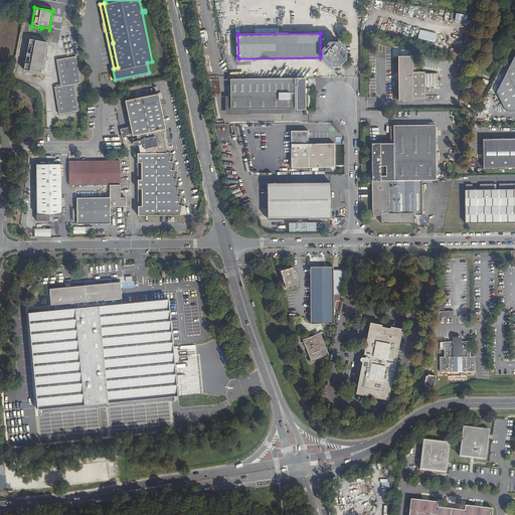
[(345,58),(345,36),(339,36),(339,42),(330,42),(324,48),(324,57),(330,63),(339,63),(345,58)]
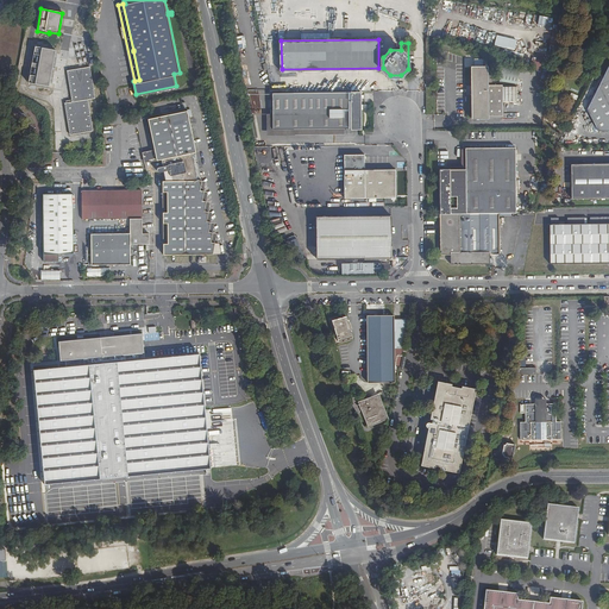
[(55,50),(35,46),(27,83),(48,87),(51,70),(54,70),(57,55),(54,55),(55,50)]
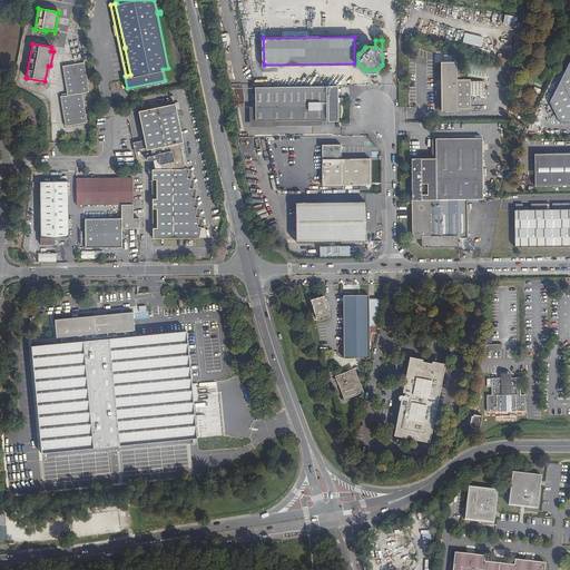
[(471,108),(471,79),(458,79),(458,61),(442,61),(442,110),(459,110),(459,108),(471,108)]
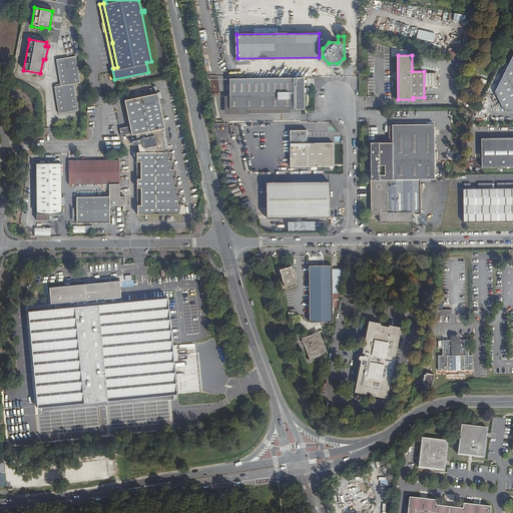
[(420,68),(436,70),(438,59),(422,56),(420,68)]
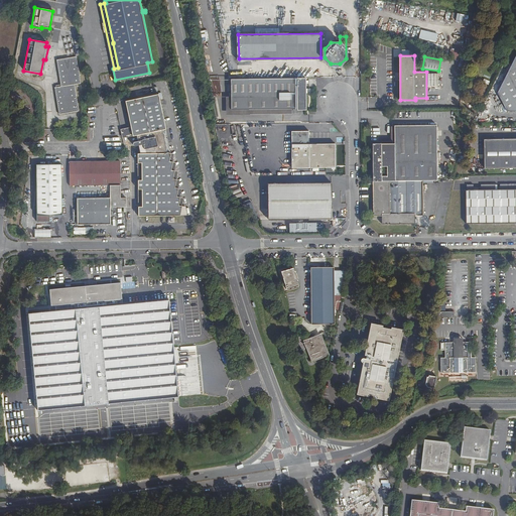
[(76,57),(56,60),(60,87),(54,88),(59,115),(78,111),(74,85),(80,84),(76,57)]
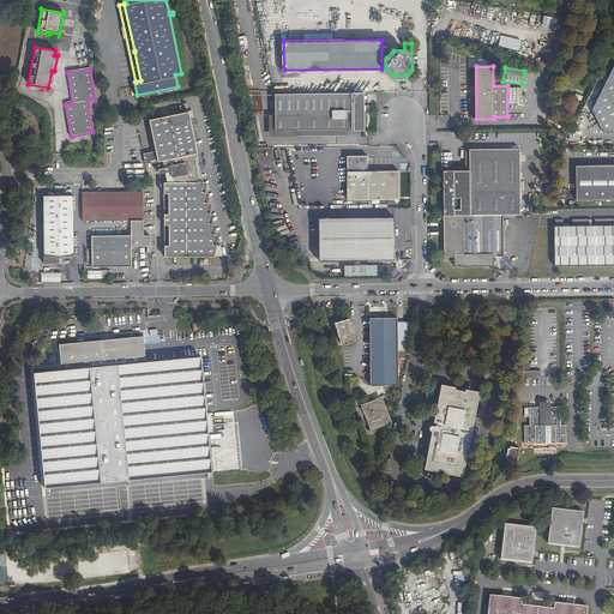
[(613,72),(596,109),(607,131),(613,131),(613,72)]
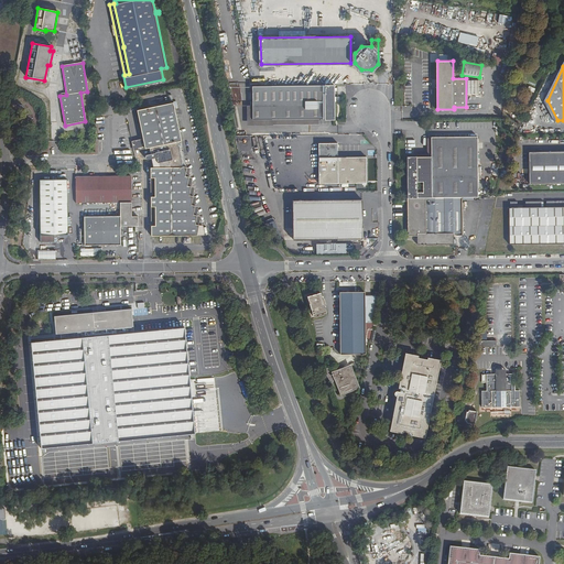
[(334,118),(334,85),(270,86),(253,86),(253,118),(270,118),(334,118)]
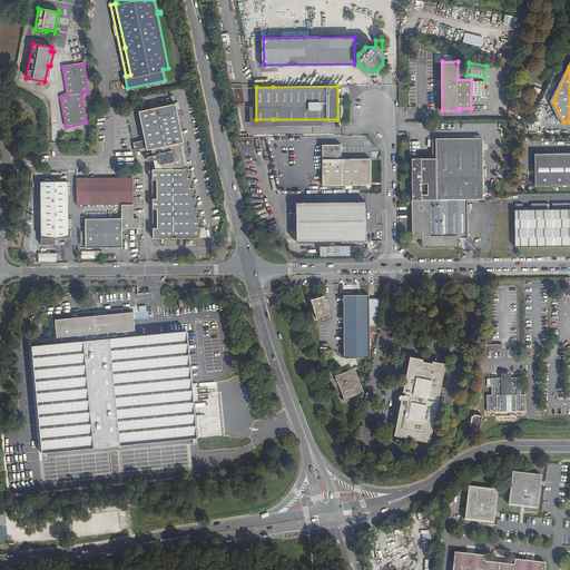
[(154,228),(154,238),(200,237),(203,227),(198,226),(200,217),(197,216),(198,207),(195,206),(196,197),(193,197),(194,188),(190,187),(192,178),(188,177),(189,168),(186,168),(180,143),(184,141),(176,102),(139,111),(145,139),(147,149),(147,150),(150,149),(153,156),(149,156),(148,157),(148,158),(147,159),(147,160),(148,160),(149,161),(154,160),(156,169),(153,169),(153,179),(157,179),(157,199),(153,199),(153,208),(157,209),(157,228),(154,228)]
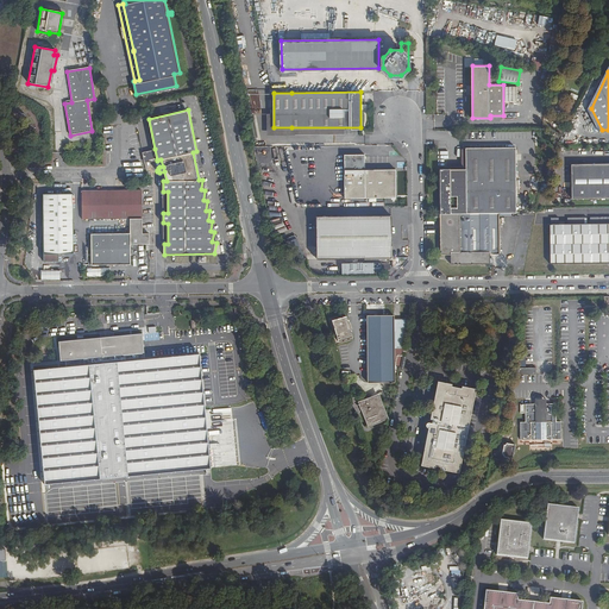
[(441,169),(441,170),(516,169),(516,148),(468,148),(468,169),(441,169)]
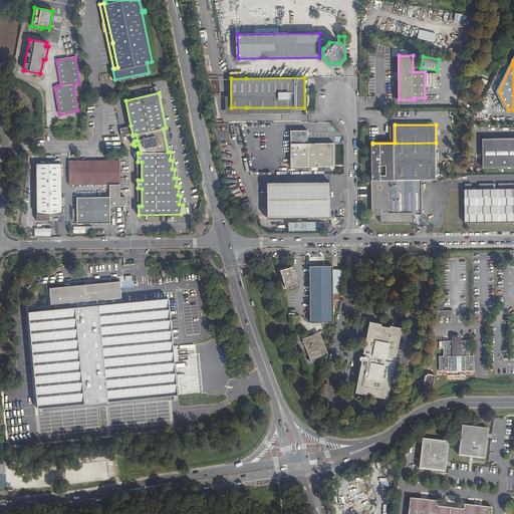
[(131,125),(119,127),(121,137),(133,135),(131,125)]
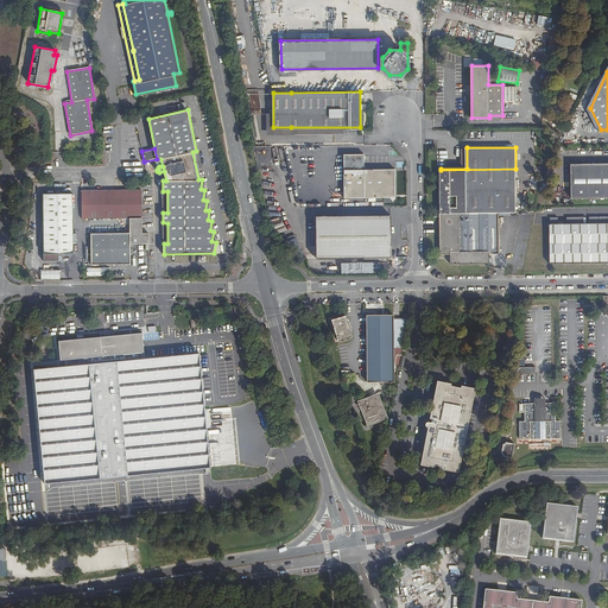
[(304,197),(359,197),(359,154),(304,154),(304,197)]
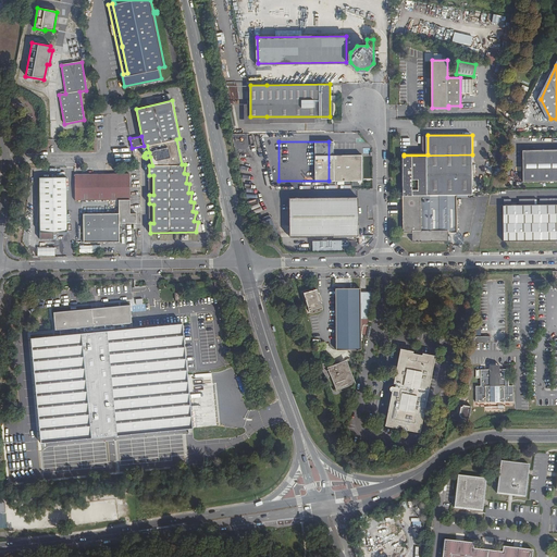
[(334,141),(329,141),(329,181),(362,180),(362,155),(334,155),(334,141)]
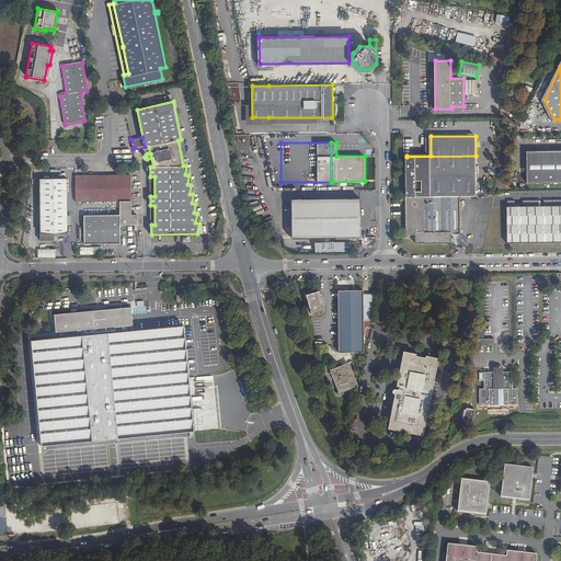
[(560,150),(527,151),(527,182),(560,181),(560,150)]
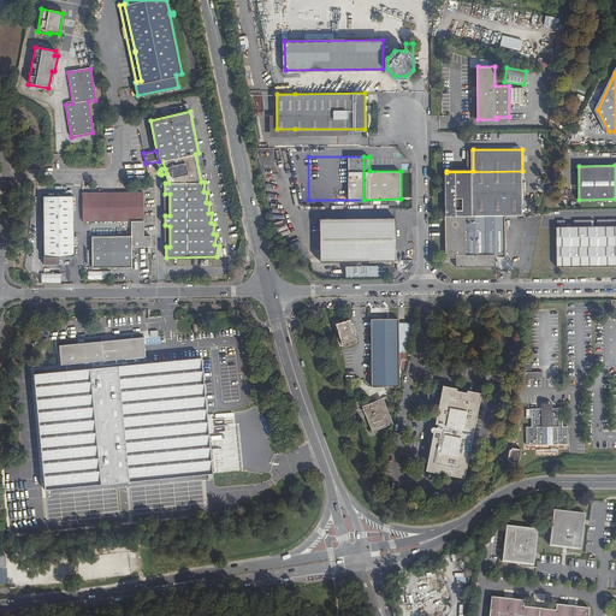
[(446,172),(446,215),(505,215),(505,214),(522,214),(522,171),(446,172)]
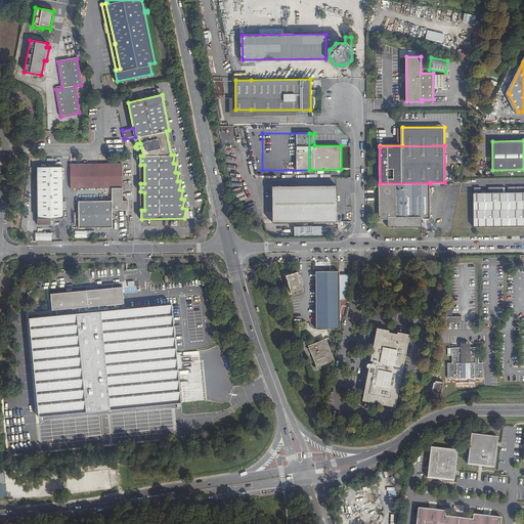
[(71,189),(112,188),(121,188),(120,165),(71,165),(71,189)]
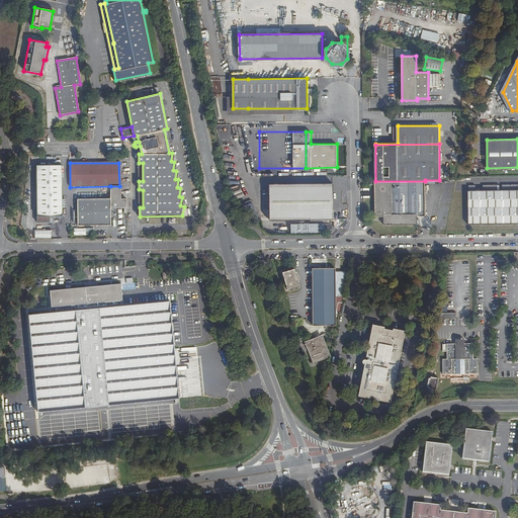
[(36,166),(37,223),(50,223),(50,216),(62,216),(62,166),(36,166)]
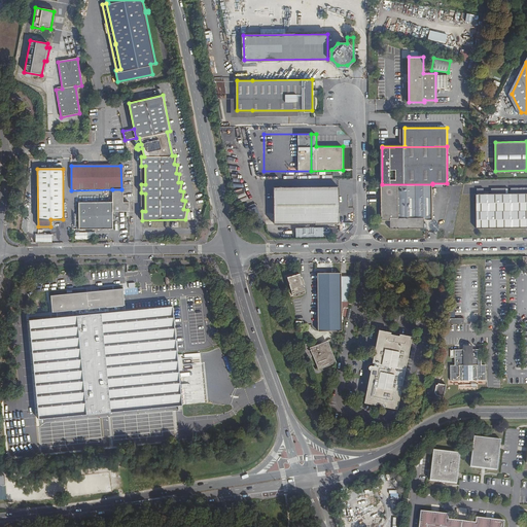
[(432,219),(432,184),(382,184),(383,220),(391,220),(391,227),(424,227),(424,219),(432,219)]
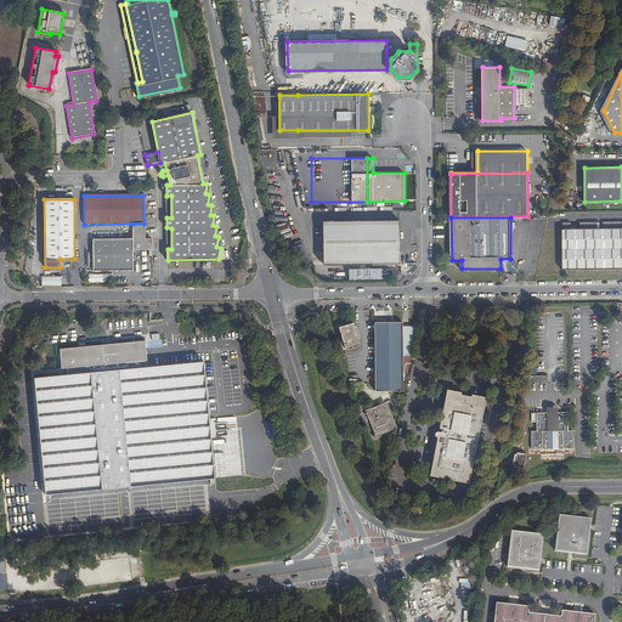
[(401,263),(400,221),(324,221),(326,264),(401,263)]
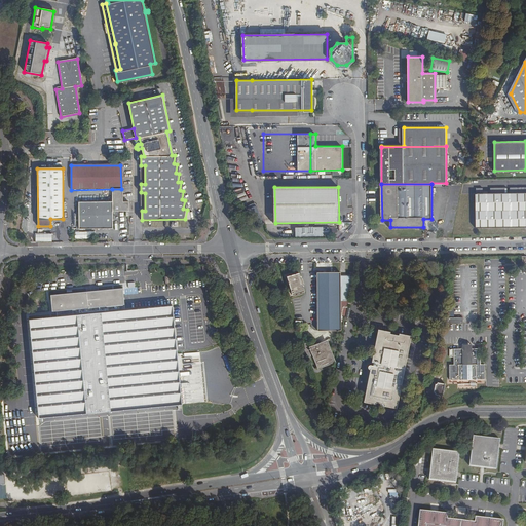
[(78,202),(79,229),(113,228),(112,212),(128,212),(128,202),(121,202),(121,189),(112,189),(112,202),(78,202)]
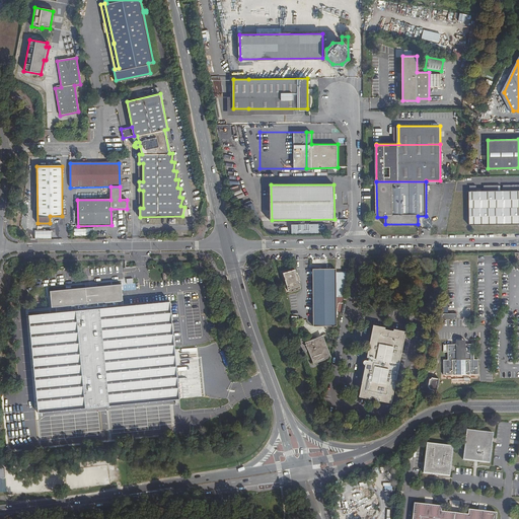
[(518,191),(468,192),(468,224),(518,223),(518,191)]
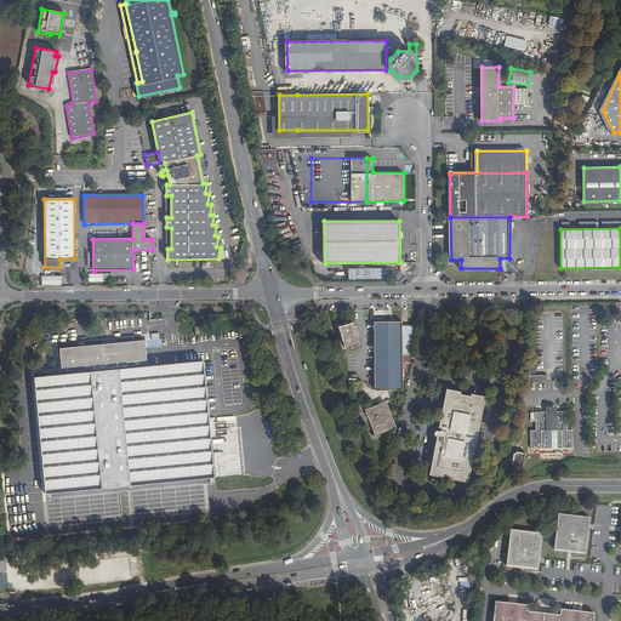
[(348,268),(348,279),(388,279),(388,267),(348,268)]
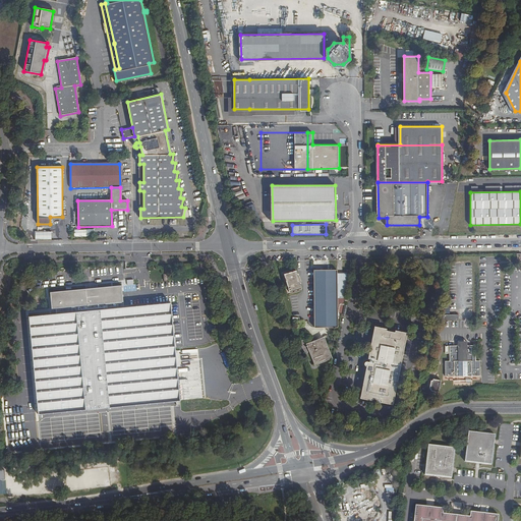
[(338,327),(338,270),(315,270),(315,327),(338,327)]
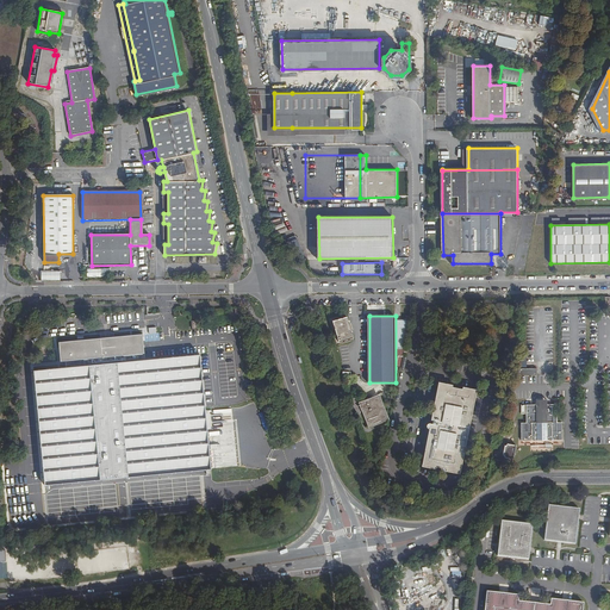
[(354,337),(348,317),(334,321),(340,342),(354,337)]
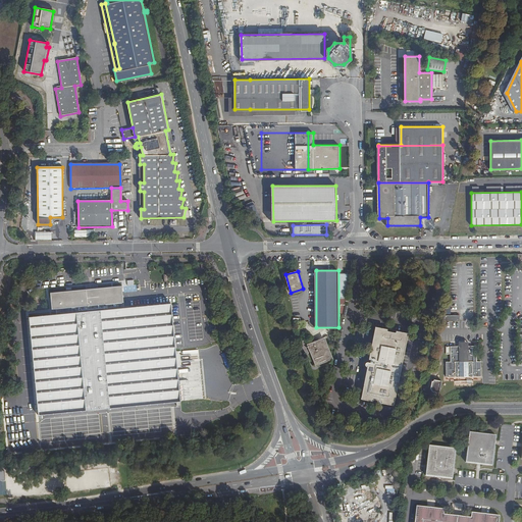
[(122,288),(51,295),(52,311),(57,310),(57,316),(29,319),(39,415),(180,400),(177,367),(171,304),(125,309),(122,288)]
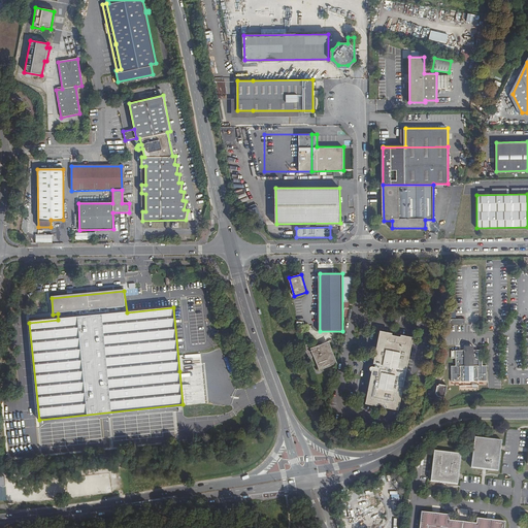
[(396,404),(408,341),(407,339),(401,338),(399,338),(398,339),(397,340),(393,339),(393,338),(390,337),(389,336),(388,335),(383,334),(381,334),(380,336),(373,367),(370,366),(369,367),(368,367),(368,368),(368,369),(368,370),(369,371),(372,372),(367,401),(368,402),(369,403),(375,404),(376,403),(376,402),(381,403),(381,401),(387,403),(387,404),(387,405),(388,406),(394,407),(395,407),(395,406),(396,404)]
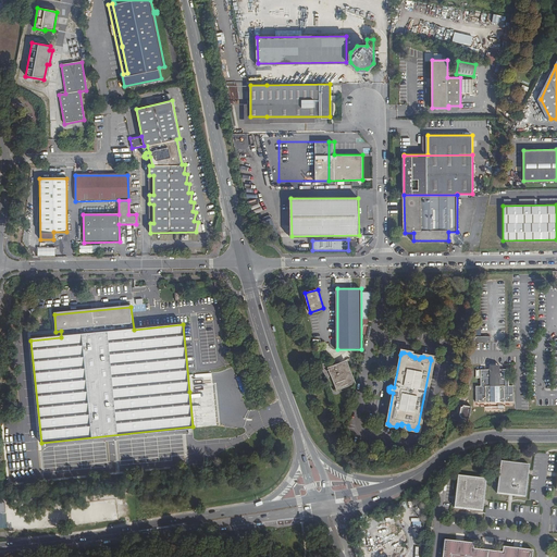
[(355,383),(346,360),(327,368),(336,391),(355,383)]
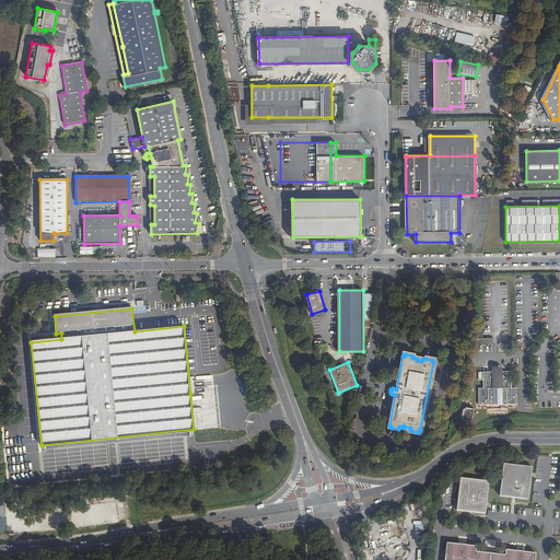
[(518,403),(517,387),(512,388),(512,371),(504,372),(503,368),(494,368),(494,372),(485,372),(486,388),(481,388),(481,405),(518,403)]
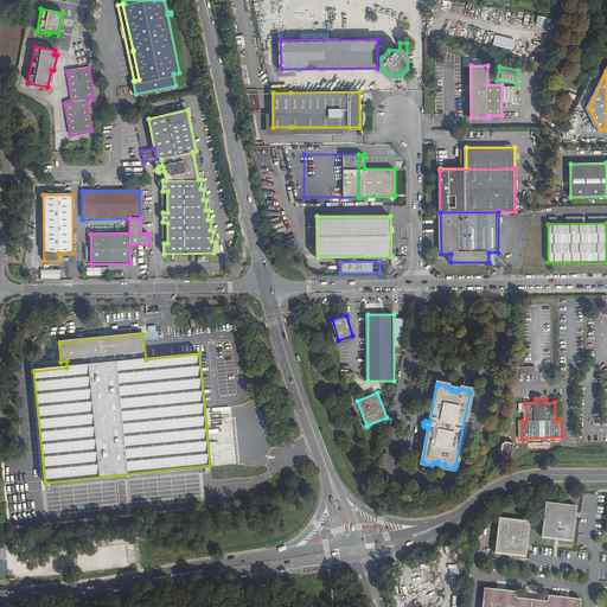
[(508,441),(508,443),(504,443),(502,454),(504,454),(504,455),(513,458),(516,443),(508,441)]
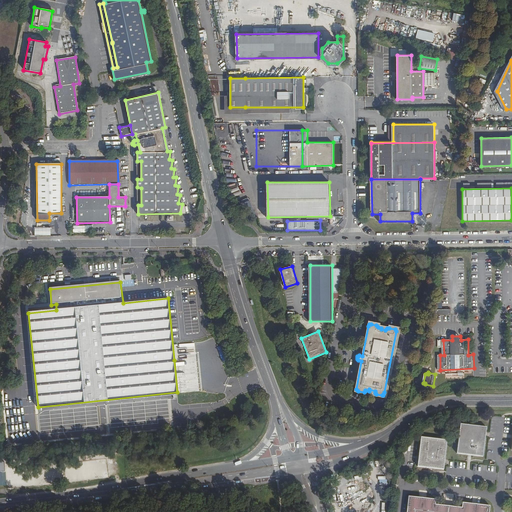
[(485,428),(459,425),(458,434),(456,454),(482,457),(485,428)]
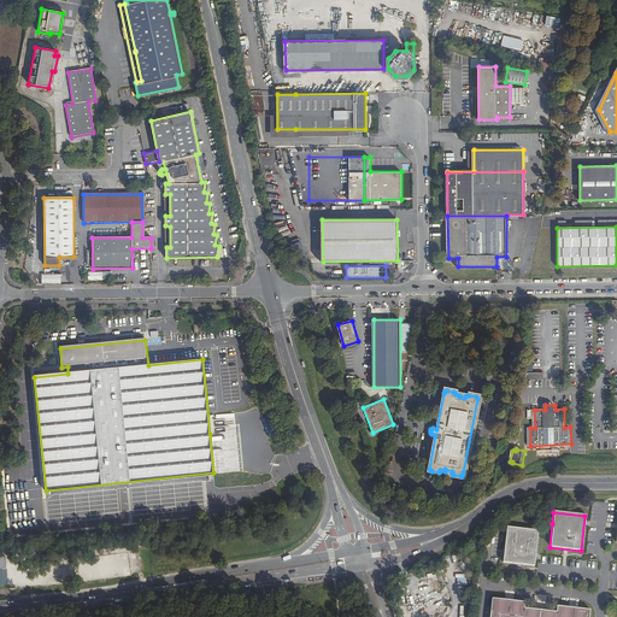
[(536,532),(506,528),(501,563),(533,566),(536,532)]
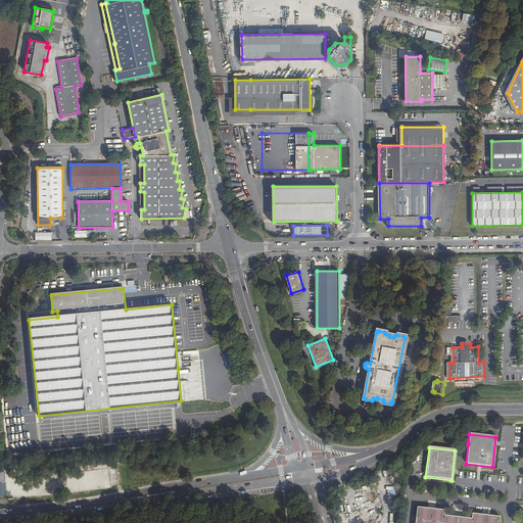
[(444,511),(418,507),(415,522),(497,522),(500,517),(472,514),(471,519),(444,516),(444,511)]
